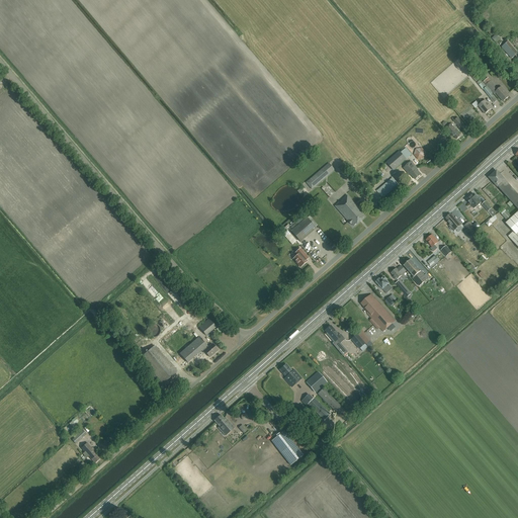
[(502,48),(511,59),(517,53),(508,41),(502,48)]
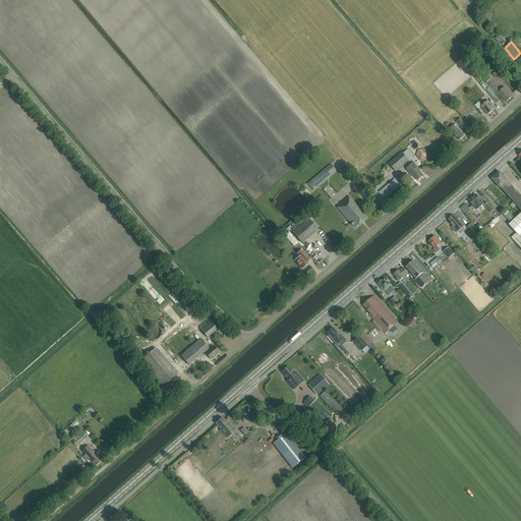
[(484,65),(480,68),(486,74),(489,71),(484,65)]
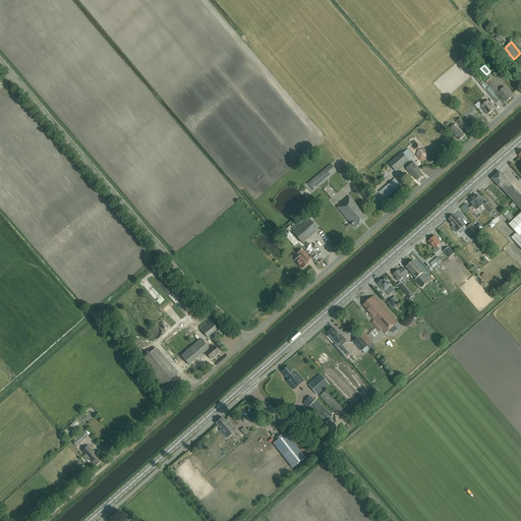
[(482,79),(478,73),(474,76),(479,82),(482,79)]
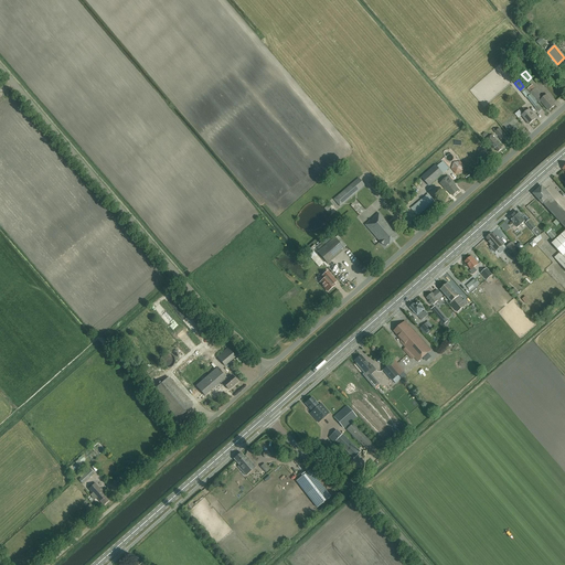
[(539,105),(536,103),(537,102),(524,86),(521,91),(526,98),(528,97),(535,108),(539,113),(542,109),(539,105)]
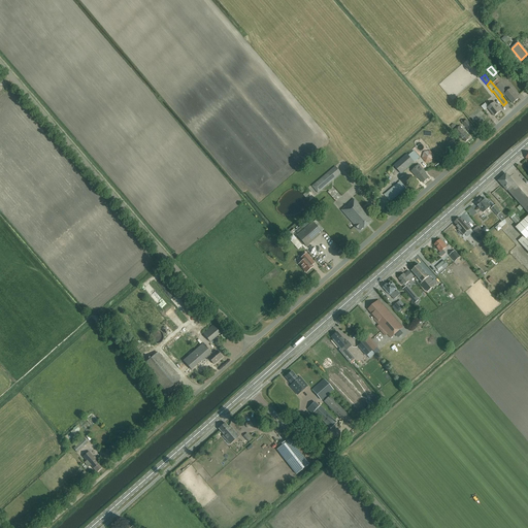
[(503,96),(505,95),(513,103),(519,98),(510,89),(507,91),(500,83),(496,87),(503,96)]
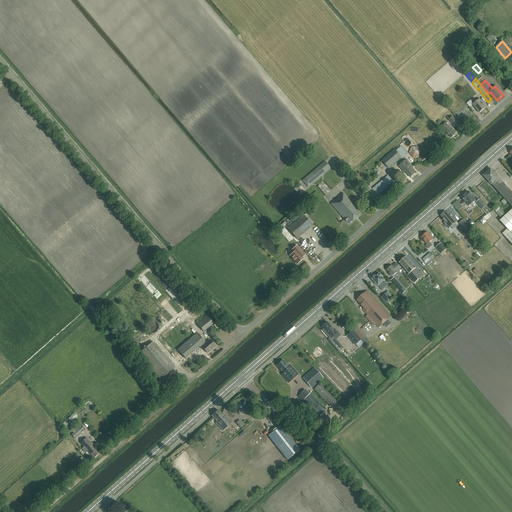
[(479,113),(486,107),(480,99),(477,101),(475,98),(472,101),(474,103),(473,105),(479,113)]
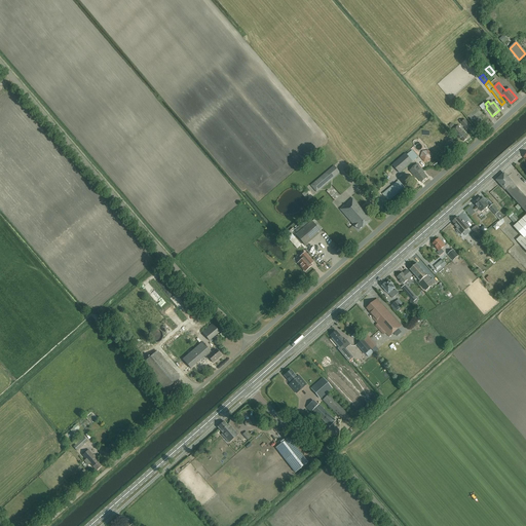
[(465,128),(470,125),(465,119),(461,123),(465,128)]
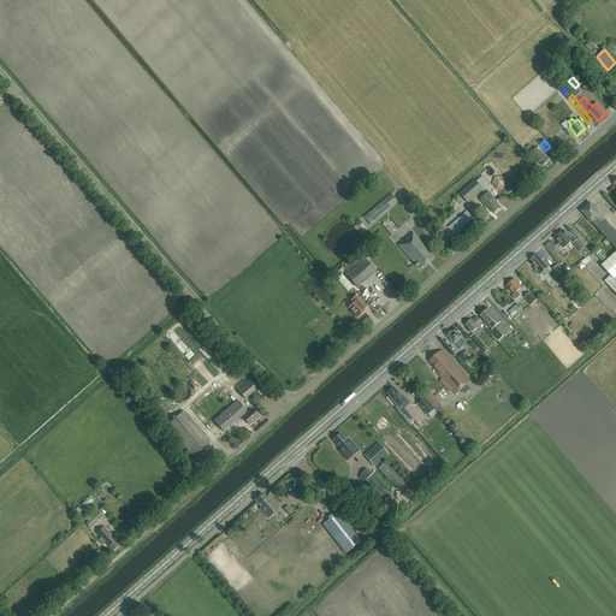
[(546,161),(548,160),(537,147),(531,153),(539,163),(540,163),(543,166),(548,163),(546,161)]
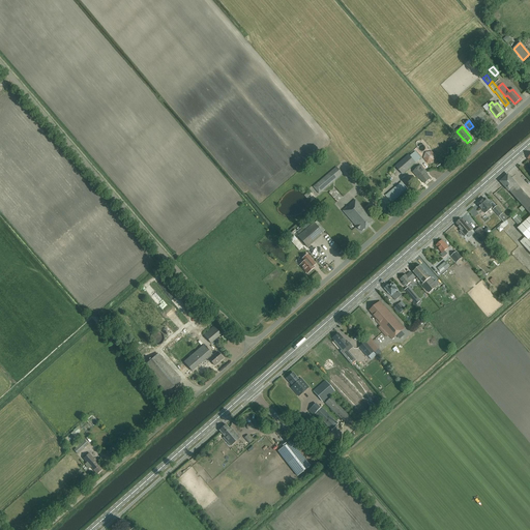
[(403,174),(421,158),(415,151),(410,156),(409,154),(395,166),(403,174)]
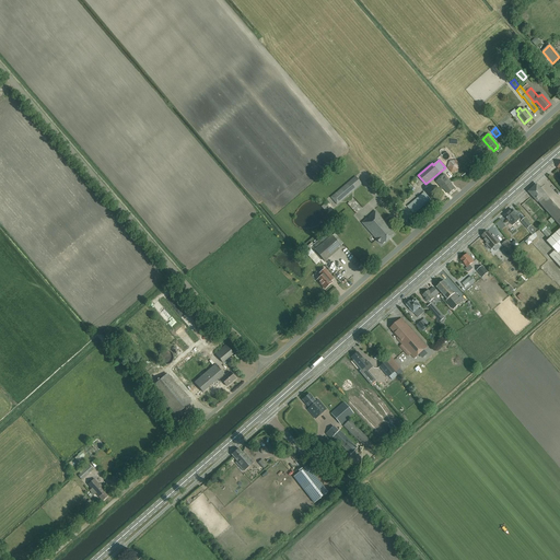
[(458,172),(461,165),(456,160),(450,161),(447,167),(452,173),(458,172)]
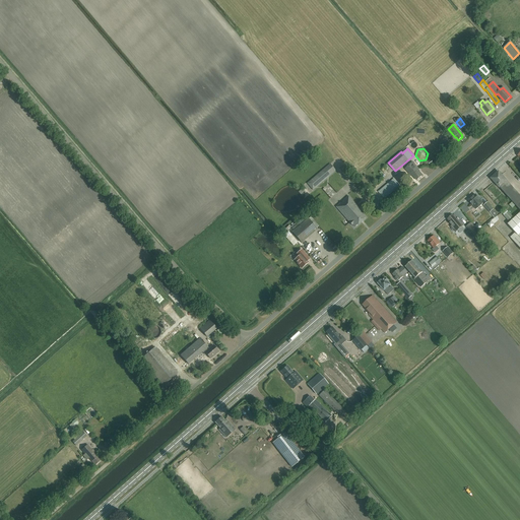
[(416,180),(423,175),(418,171),(419,170),(412,163),(405,169),(411,177),(412,176),(416,180)]
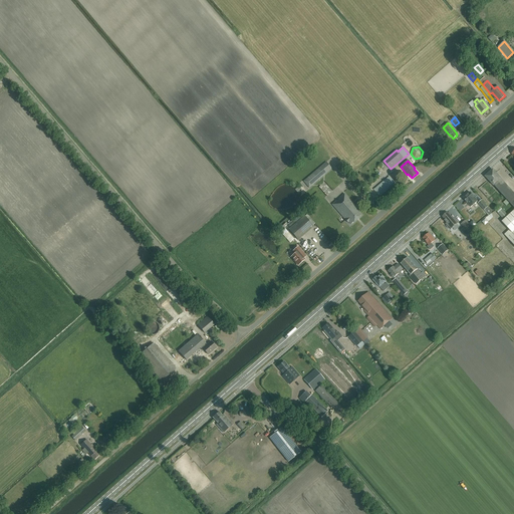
[(309,188),(331,169),(326,162),(303,182),(309,188)]
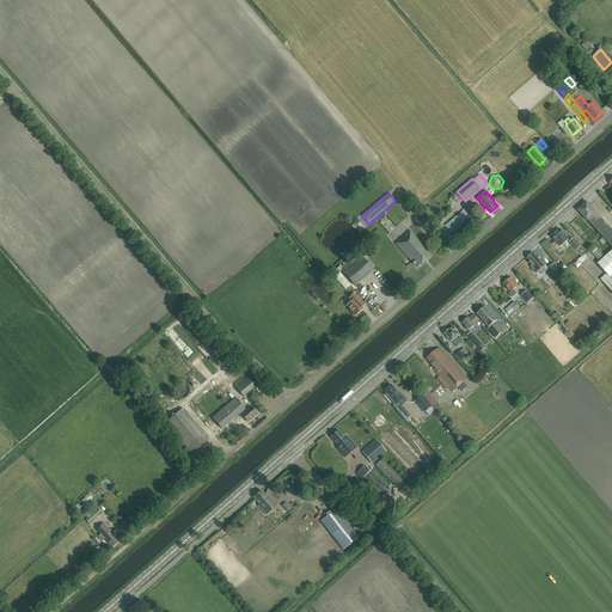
[(611,230),(587,202),(579,210),(582,214),(581,214),(587,221),(588,220),(594,227),(611,246),(611,250),(598,264),(606,274),(600,280),(611,292),(611,230)]
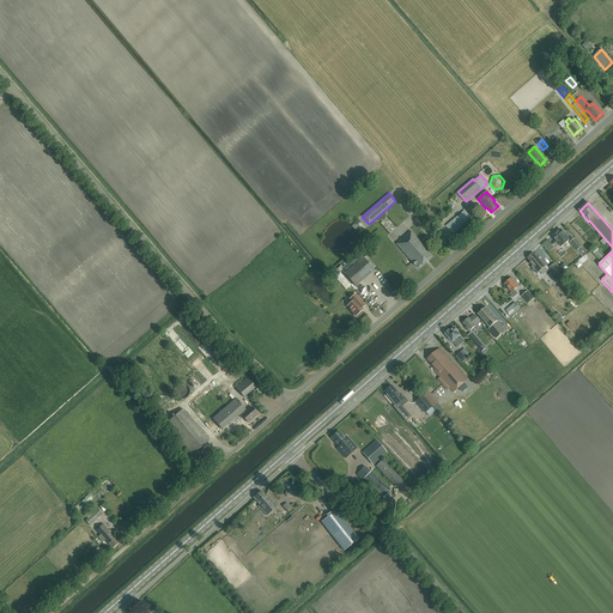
[(454,234),(472,219),(465,210),(447,225),(454,234)]
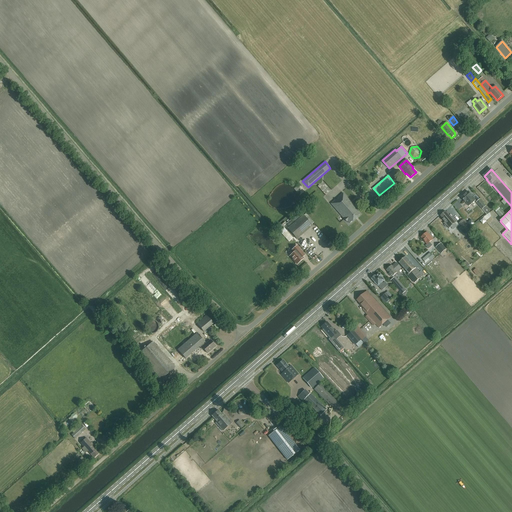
[(469,206),(476,200),(468,191),(461,197),(469,206)]
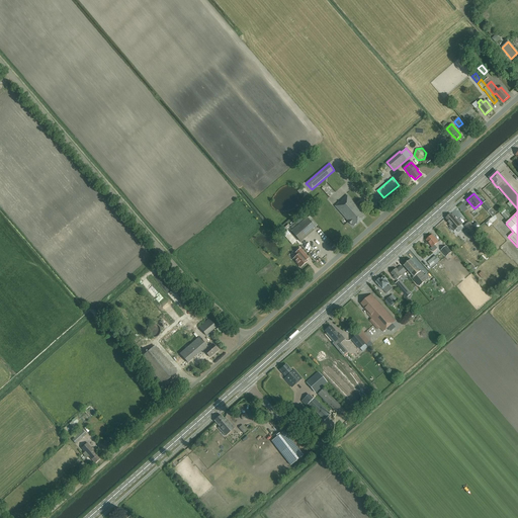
[(353,226),(363,217),(359,211),(356,208),(357,207),(347,195),(335,206),(348,222),(347,222),(349,225),(351,224),(353,226)]
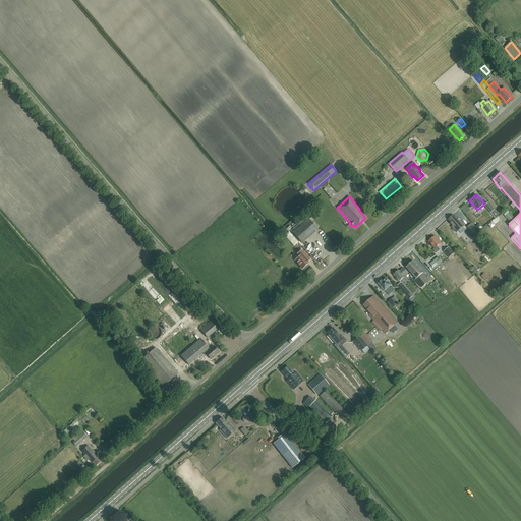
[(490,213),(494,210),(487,203),(484,206),(490,213)]
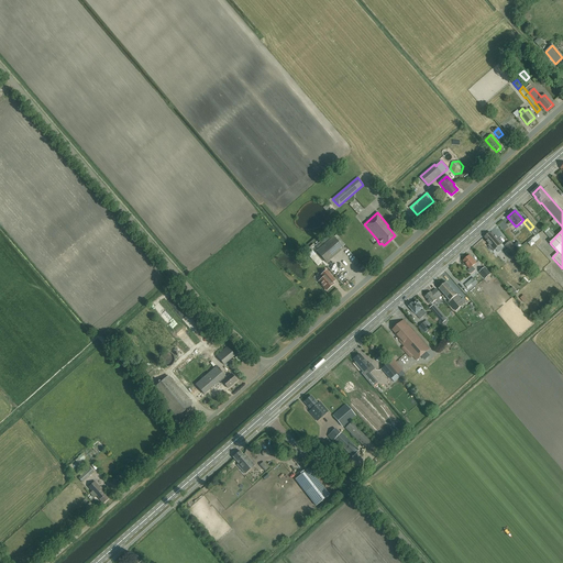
[(494,251),(501,244),(493,233),(492,234),(490,232),(484,238),(487,241),(489,244),(488,244),(494,251)]
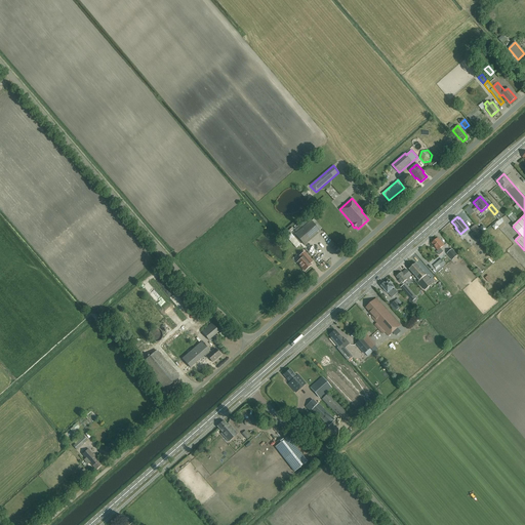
[(295,235),(305,245),(320,232),(312,221),(295,235)]
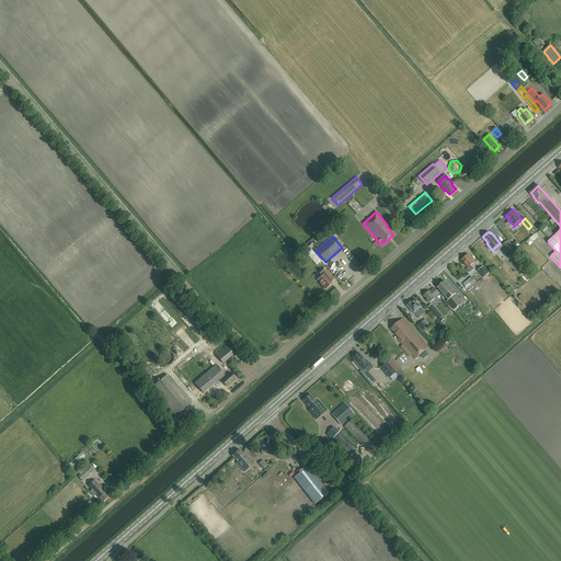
[(511,253),(515,250),(508,242),(504,247),(511,253)]
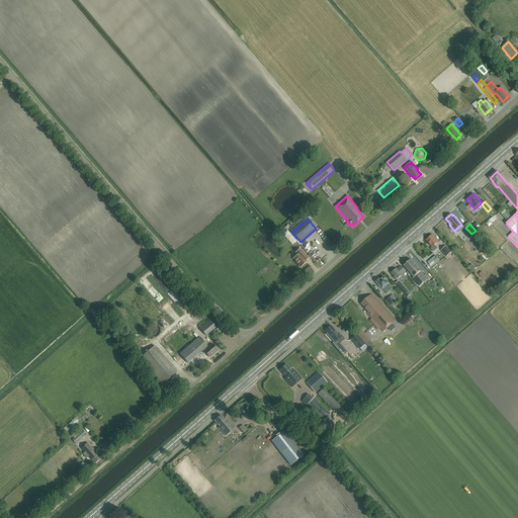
[(287,231),(283,234),(292,245),(296,241),(290,234),(287,231)]
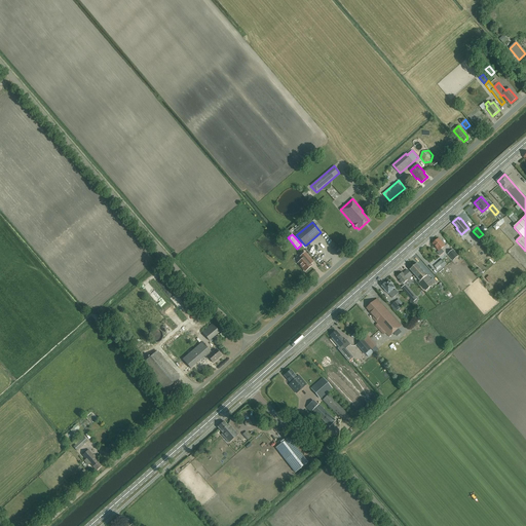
[(475,247),(479,241),(472,235),(467,240),(475,247)]
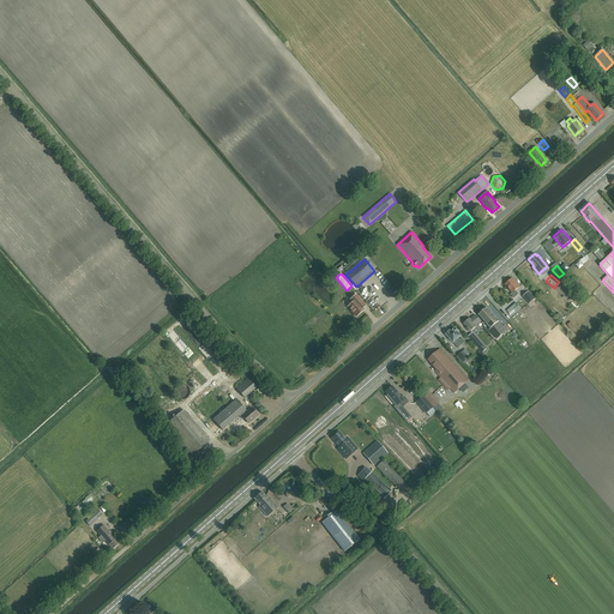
[(512,293),(519,287),(512,278),(505,284),(512,293)]
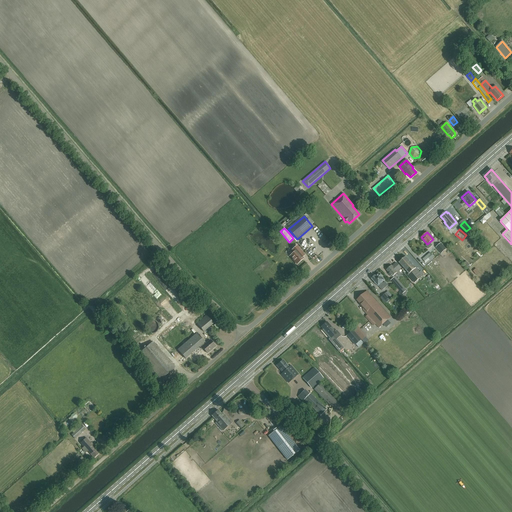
[(441,243),(436,247),(441,253),(446,249),(441,243)]
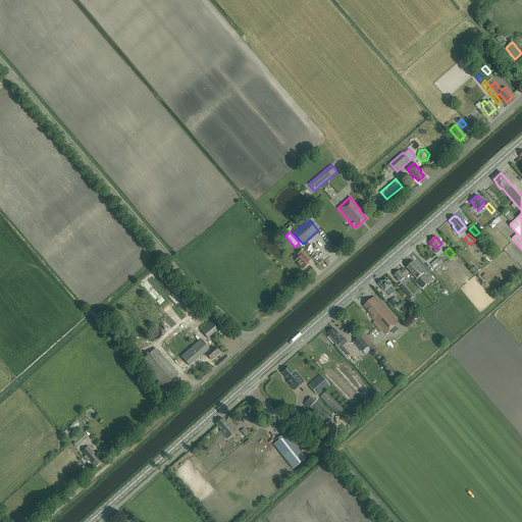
[(302,251),(298,255),(300,257),(296,261),(303,269),(309,264),(308,263),(311,260),(307,257),(302,251)]
